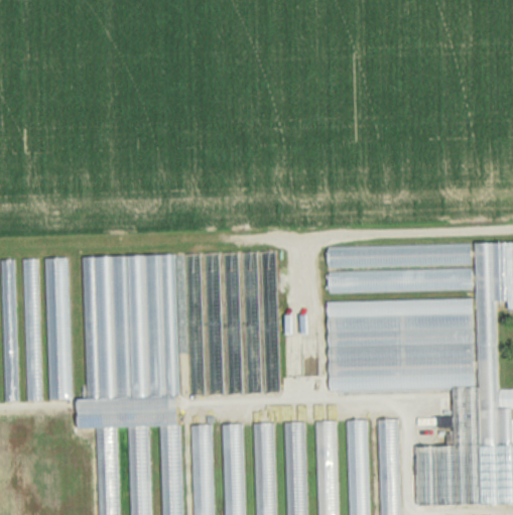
[(334,390),(478,387),(478,364),(461,365),(460,359),(478,358),(477,298),(332,301),(334,390)]
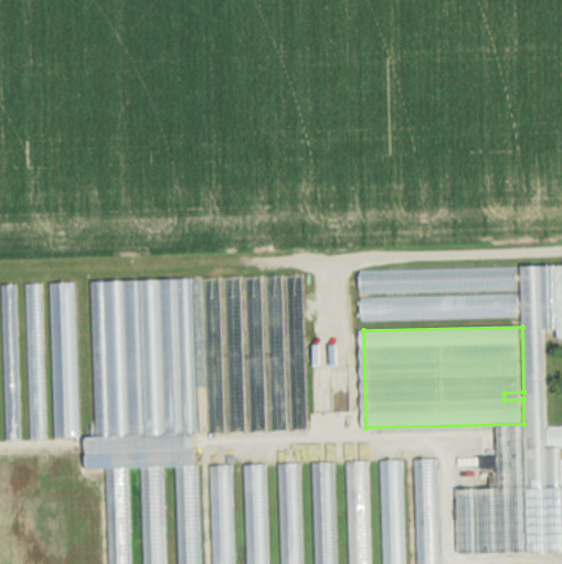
[(490,471),(491,489),(478,490),(479,504),(465,506),(463,515),(504,512),(515,521),(522,521),(529,512),(531,552),(561,550),(561,544),(561,427),(549,428),(550,440),(555,445),(549,451),(550,468),(555,460),(561,461),(561,488),(540,489),(527,487),(527,480),(490,471)]
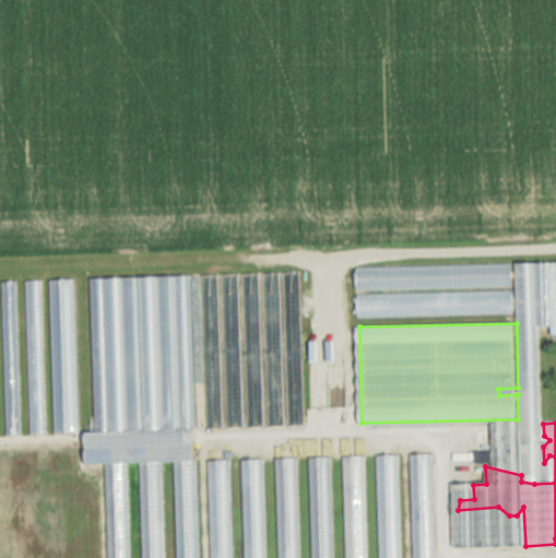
[(494,453),(480,452),(478,463),(494,464),(494,453)]
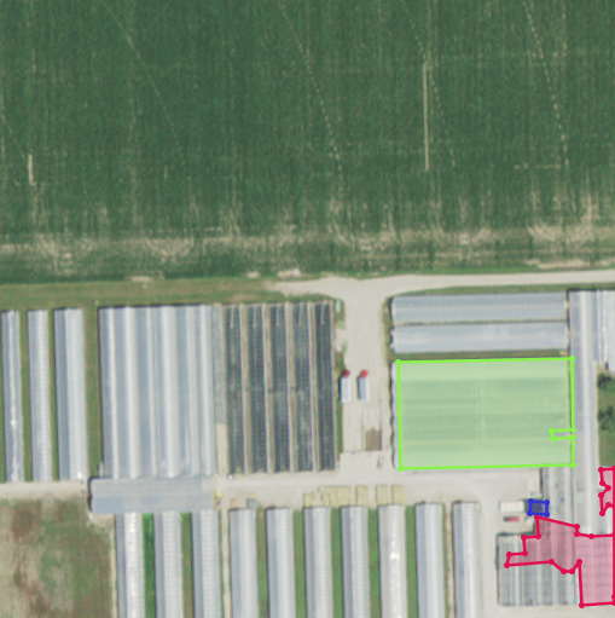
[(416,504),(418,617),(444,617),(440,504),(416,504)]
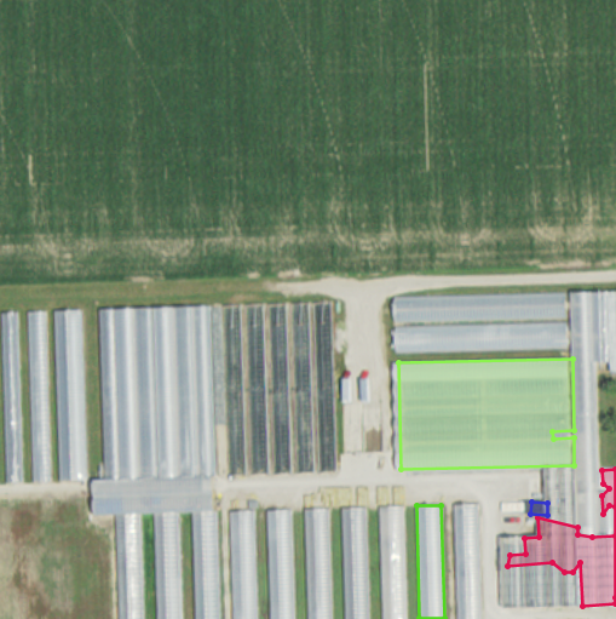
[(404,508),(380,506),(379,572),(403,573),(404,508)]
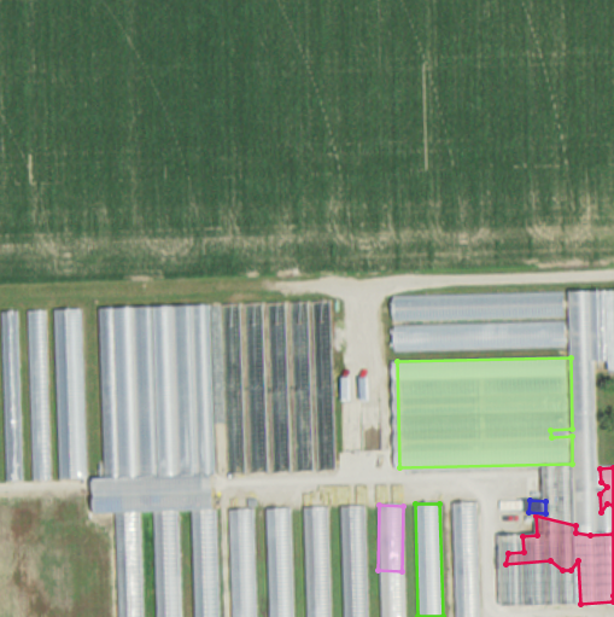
[(255,508),(231,510),(233,580),(243,578),(243,587),(256,587),(255,508)]
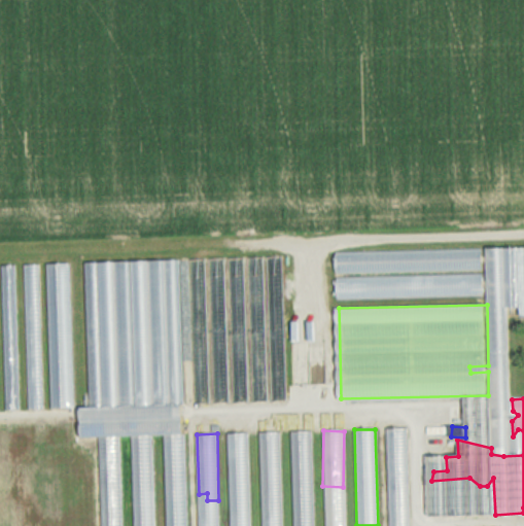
[(259,433),(262,472),(269,472),(269,475),(281,475),(279,433),(259,433)]
